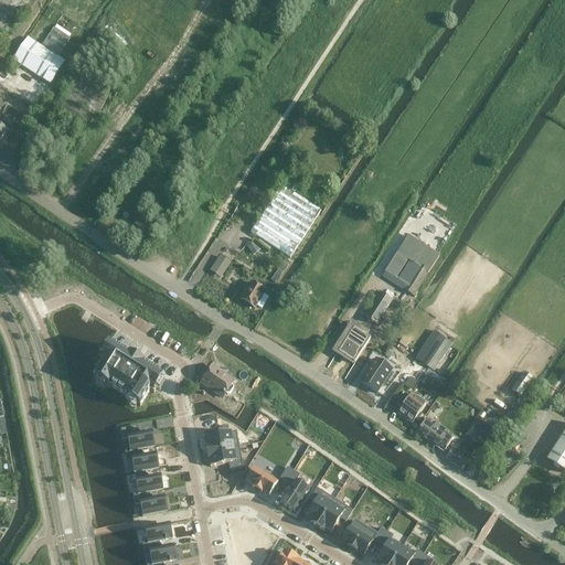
[(42,45),(59,56),(71,38),(54,27),(42,45)]
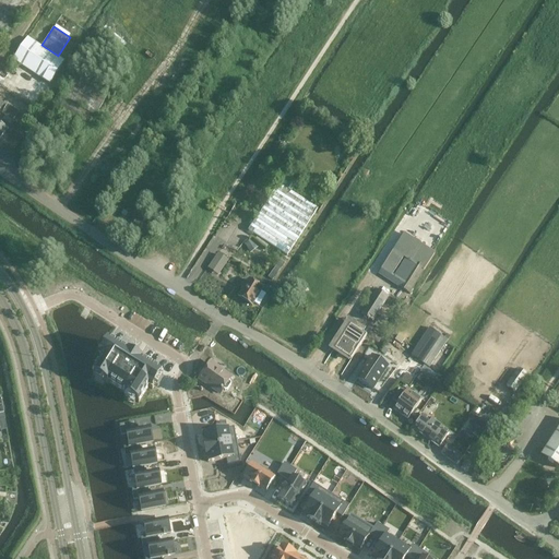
[(12,59),(49,83),(63,61),(27,37),(12,59)]
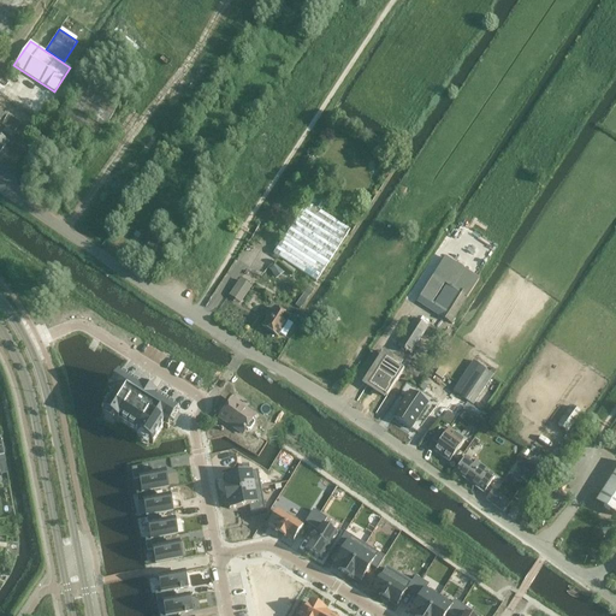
[(120,101),(90,82),(84,80),(59,119),(95,142),(105,128),(120,101)]
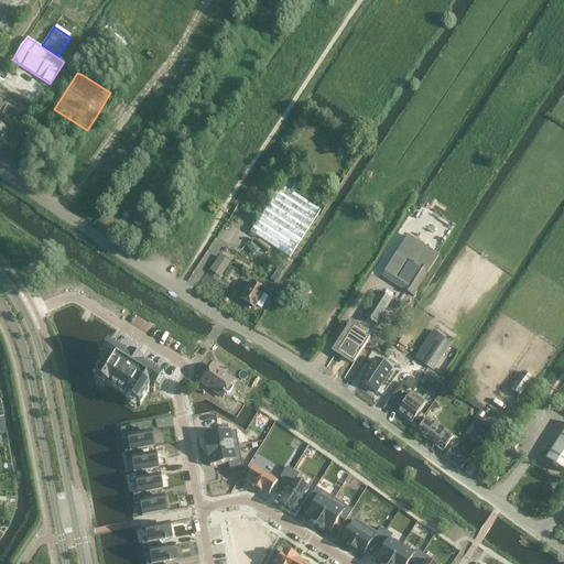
[(13,128),(12,127),(15,122),(13,121),(19,114),(8,106),(2,114),(4,116),(1,119),(0,118),(0,140),(7,131),(10,133),(13,128)]
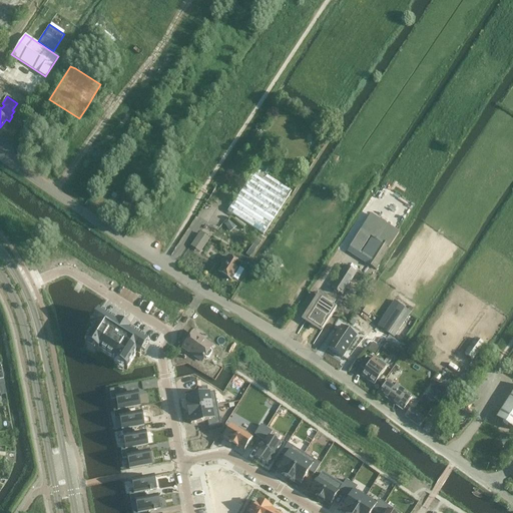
[(258,168),(255,167),(227,211),(264,234),(292,191),(267,175),(271,169),(261,163),(258,168)]
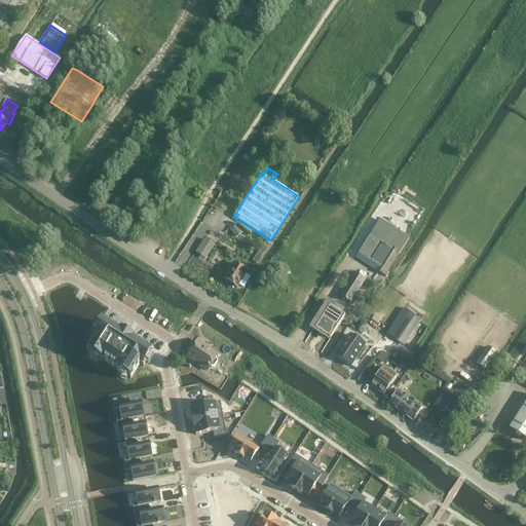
[(130,203),(121,218),(128,222),(138,209),(130,203)]
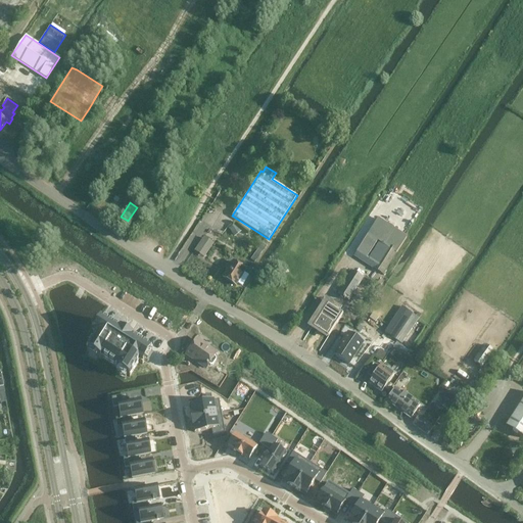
[(366,264),(383,275),(408,237),(378,219),(353,255),(366,264)]
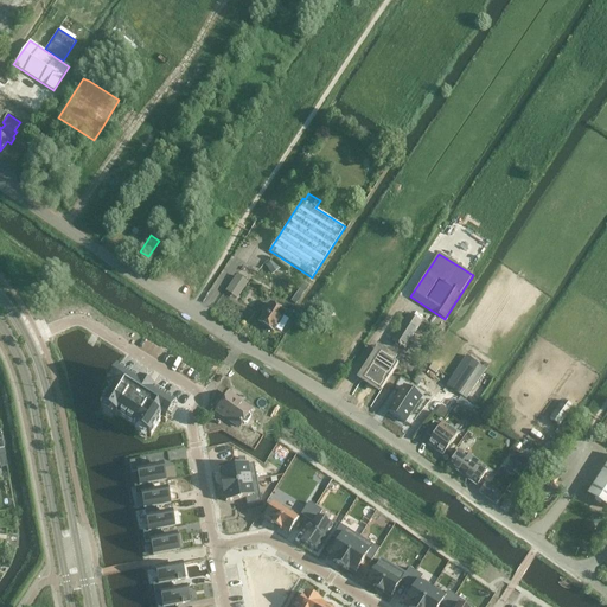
[(273,260),(264,266),(272,275),(280,268),(273,260)]
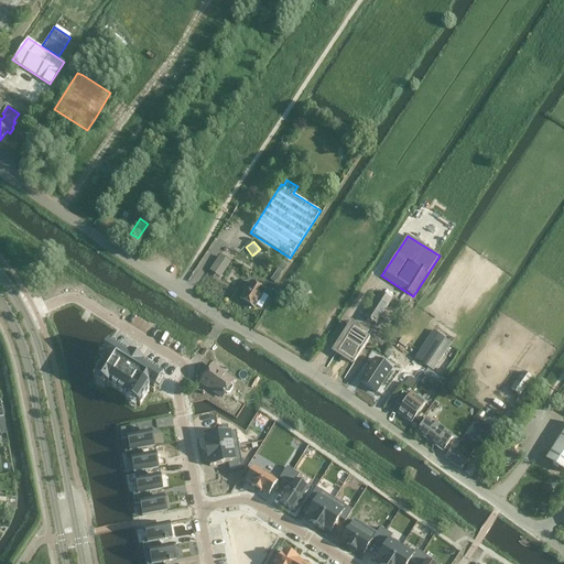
[(220,278),(230,263),(219,256),(209,270),(220,278)]
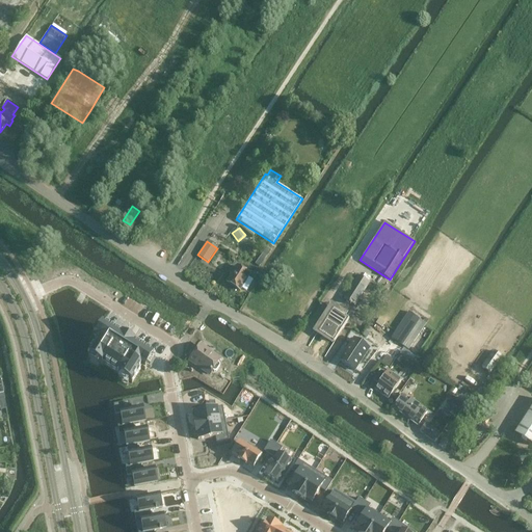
[(259,266),(269,253),(265,249),(255,263),(259,266)]
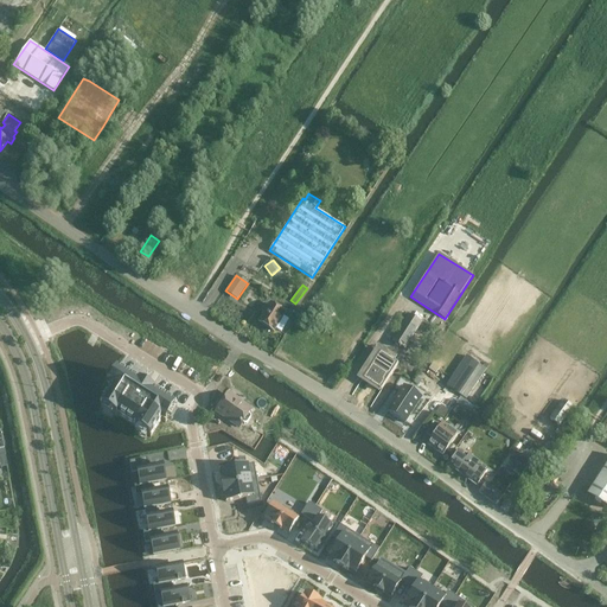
[(274,331),(275,328),(281,332),(288,320),(282,317),(285,313),(270,304),(259,321),(274,331)]
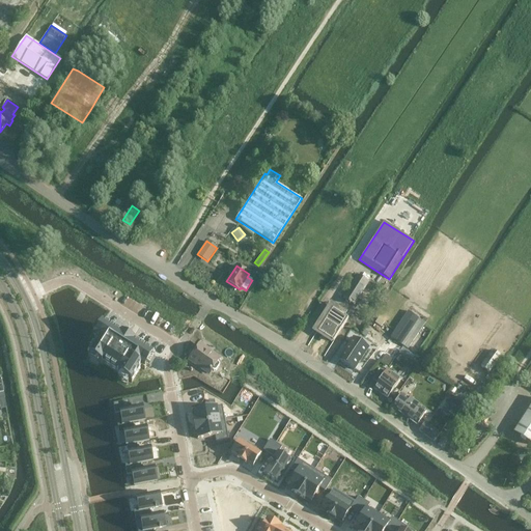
[(291,274),(286,266),(280,269),(285,278),(291,274)]
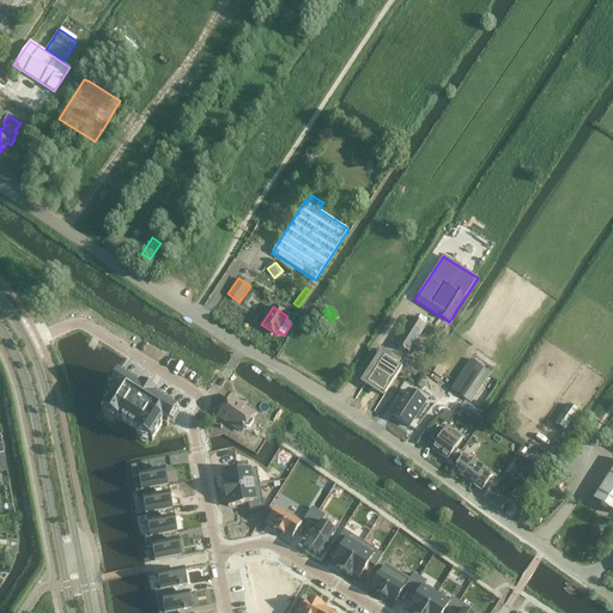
[(425,326),(412,317),(395,344),(402,349),(402,350),(404,351),(405,350),(408,352),(425,326)]
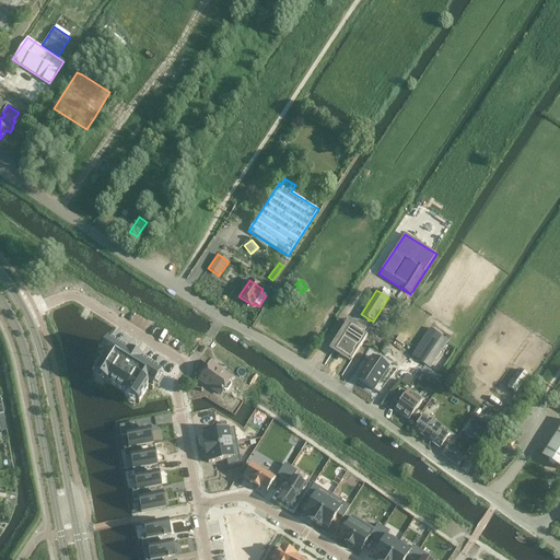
[(364,326),(366,322),(356,315),(352,319),(364,326)]
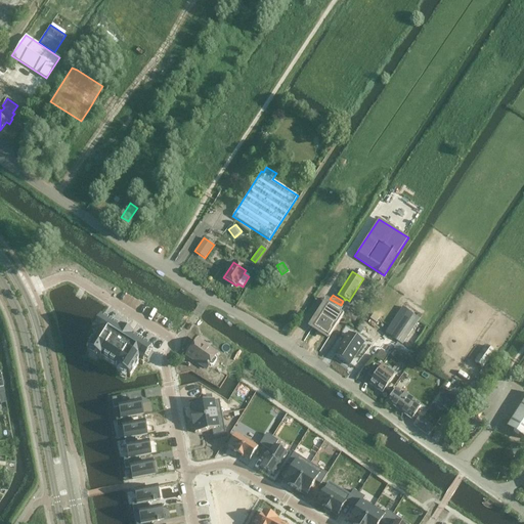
[(319,316),(312,328),(329,338),(344,315),(323,303),(316,314),(319,316)]
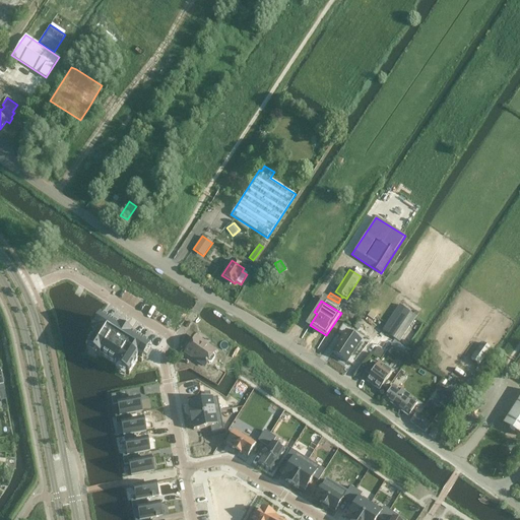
[(399,342),(416,317),(399,304),(382,330),(399,342)]
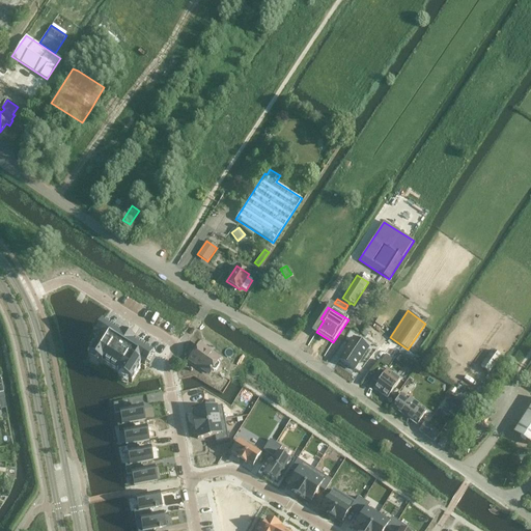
[(381,327),(384,322),(379,317),(374,323),(381,327)]
